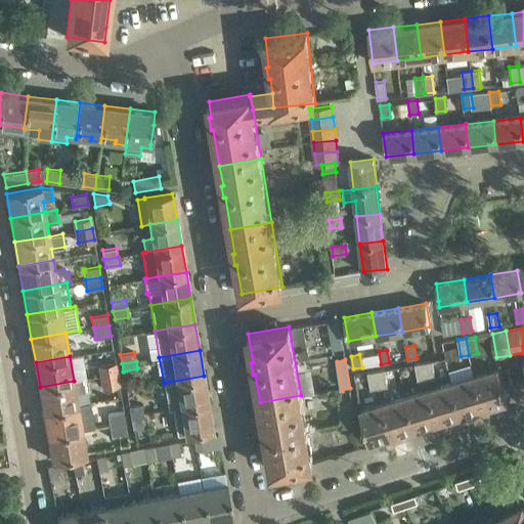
[(432,361),(424,362),(427,380),(435,378),(432,361)]
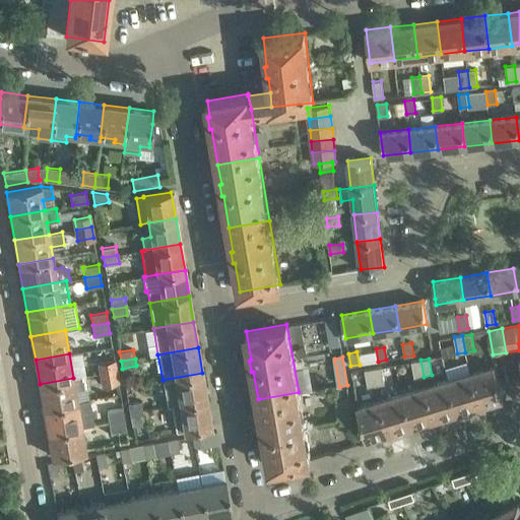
[(116,371),(115,360),(99,363),(101,374),(116,371)]
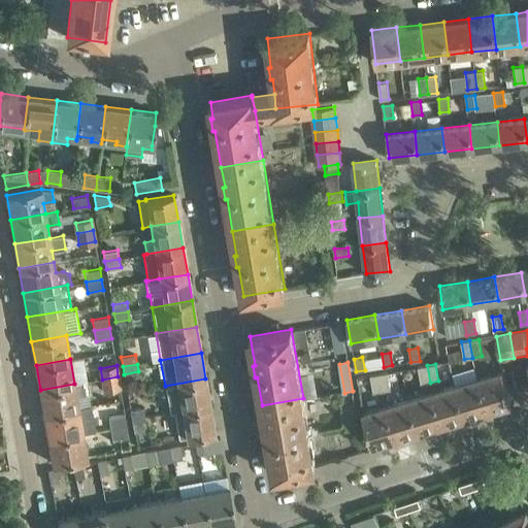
[(427,365),(418,367),(421,384),(430,383),(427,365)]
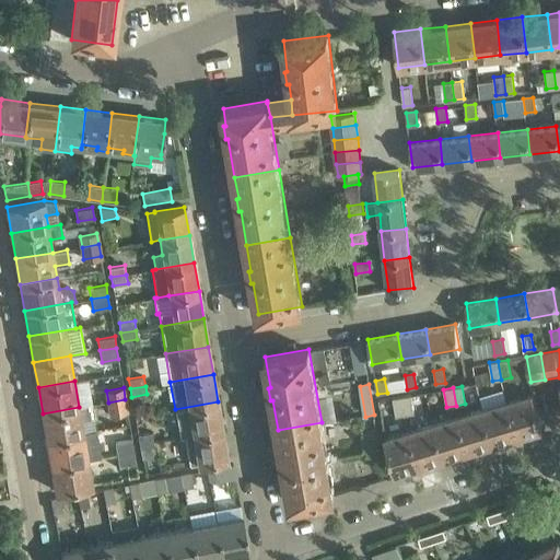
[(508,401),(517,435),(543,428),(533,394),(508,401)]
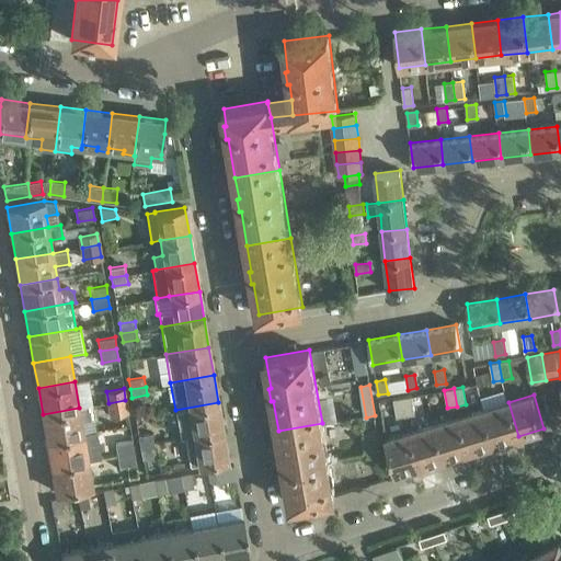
[(412,396),(402,398),(405,415),(415,414),(412,396)]
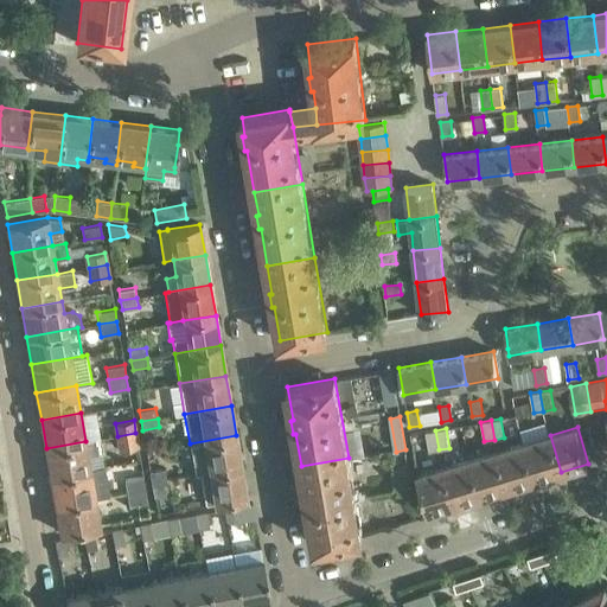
[(435,430),(426,432),(429,452),(439,449),(435,430)]
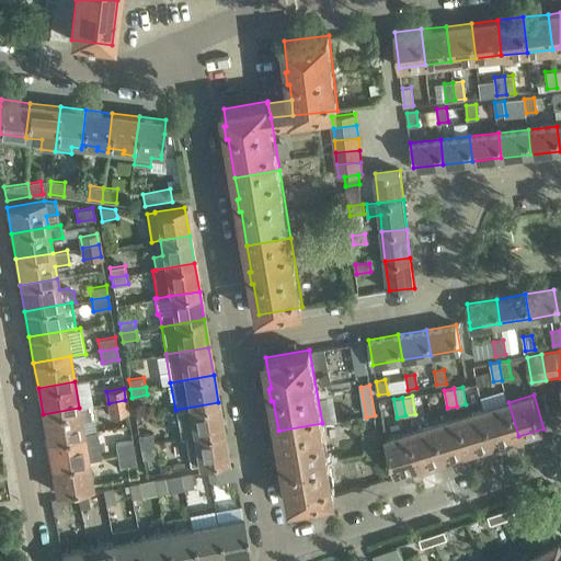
[(127,411),(125,400),(109,403),(111,414),(127,411)]
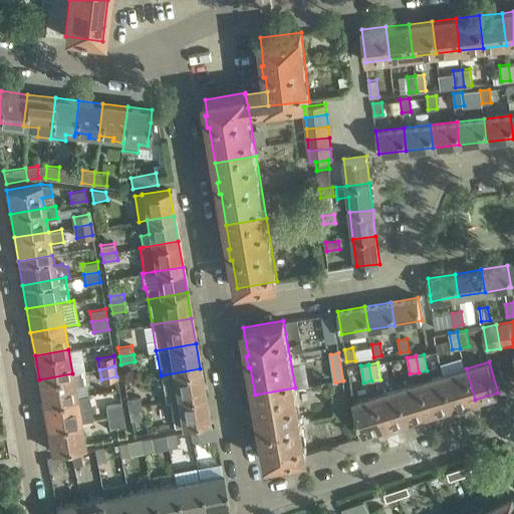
[(204,395),(200,368),(161,375),(165,402),(169,401),(204,395)]
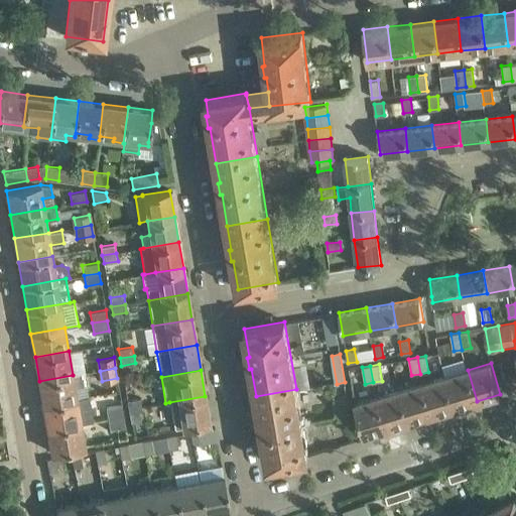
[(468,370),(445,376),(455,407),(477,401),(468,370)]
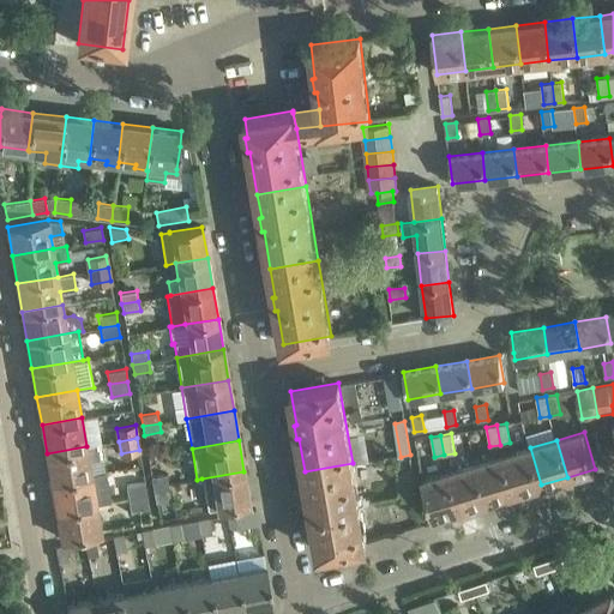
[(97,445),(86,446),(47,453),(52,481),(91,475),(89,459),(98,458),(97,445)]
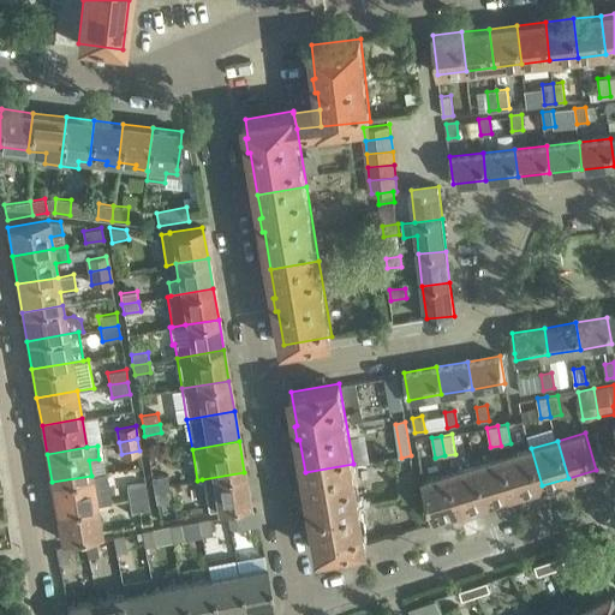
[(515,494),(542,485),(531,448),(503,457),(515,494)]
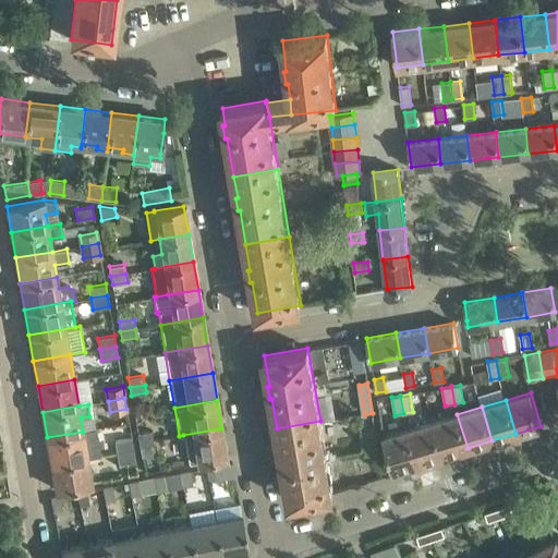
[(457,414),(433,422),(443,456),(468,448),(457,414)]
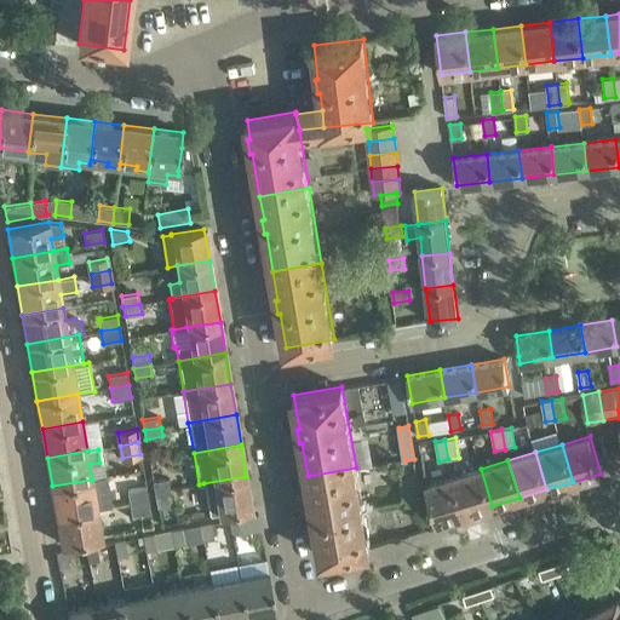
[(356,468),(308,476),(314,510),(311,510),(314,523),(316,523),(322,557),(371,549),(360,486),(356,468)]
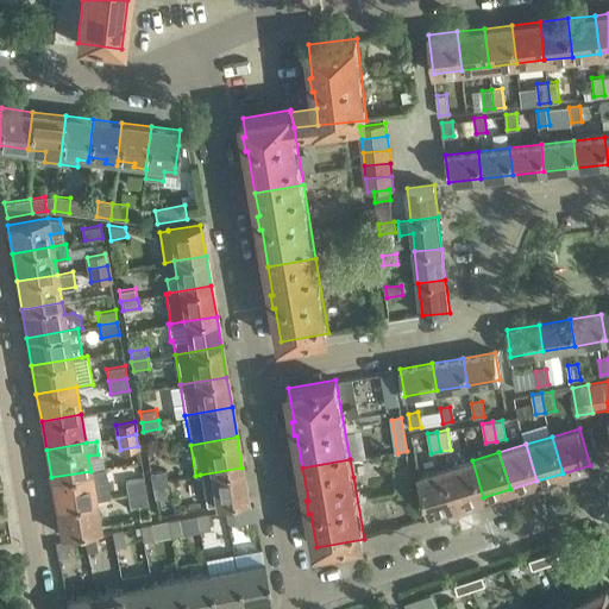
[(472,460),(446,468),(457,504),(483,497),(472,460)]
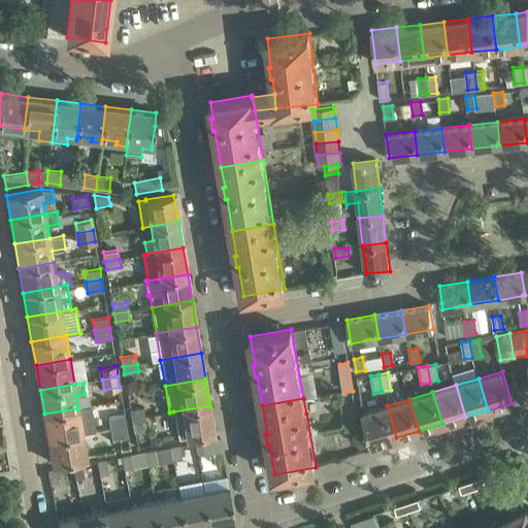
[(177,438),(215,432),(209,405),(173,411),(177,438)]
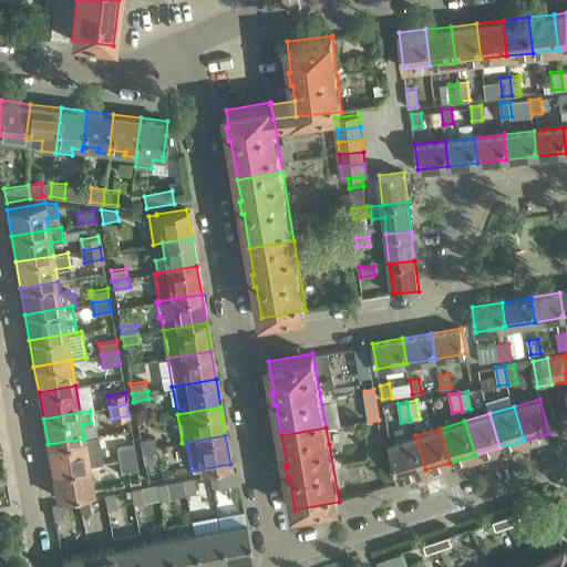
[(400,477),(425,470),(415,435),(390,443),(400,477)]
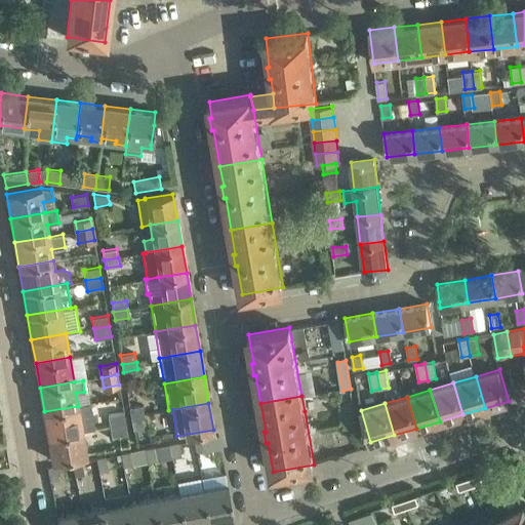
[(89,404),(78,406),(44,411),(48,436),(83,430),(93,428),(89,404)]
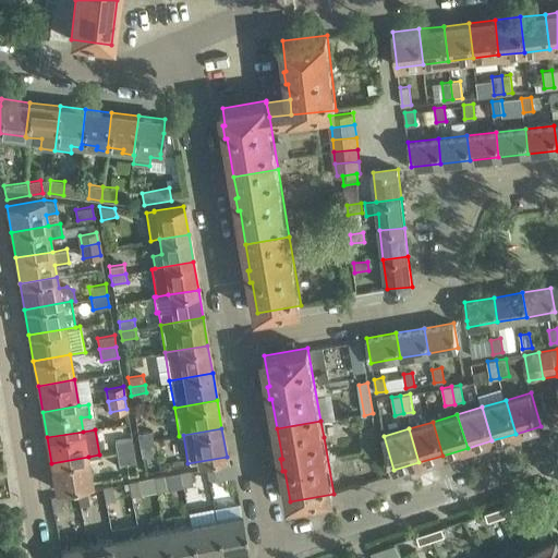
[(154,439),(153,431),(137,433),(140,443),(154,439)]
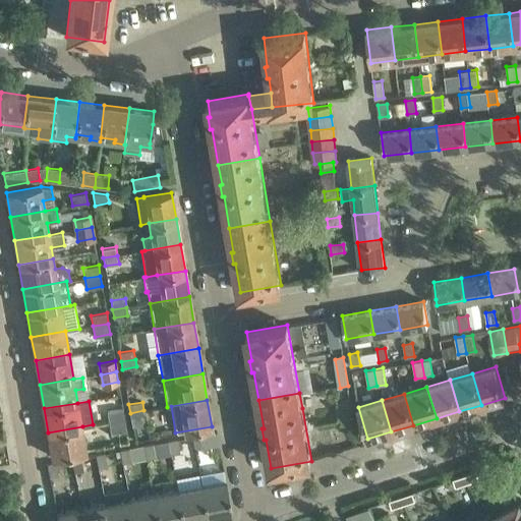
[(125,419),(123,409),(107,411),(109,422),(125,419)]
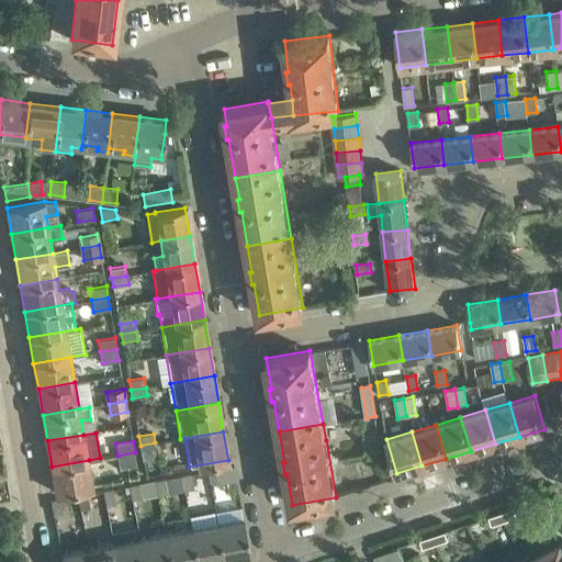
[(158,459),(155,442),(141,446),(143,461),(158,459)]
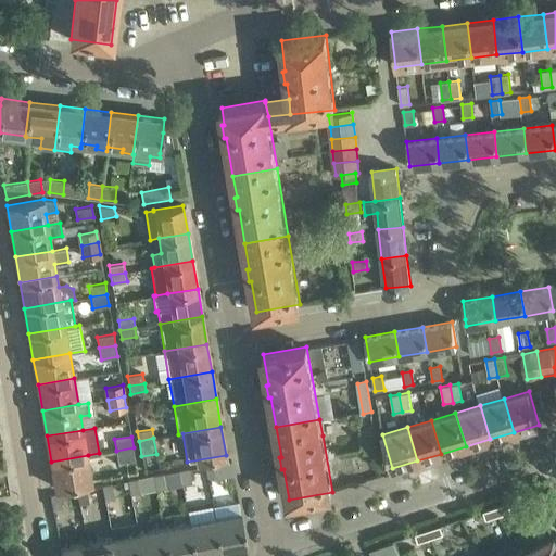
[(135,459),(134,447),(116,451),(118,462),(135,459)]
